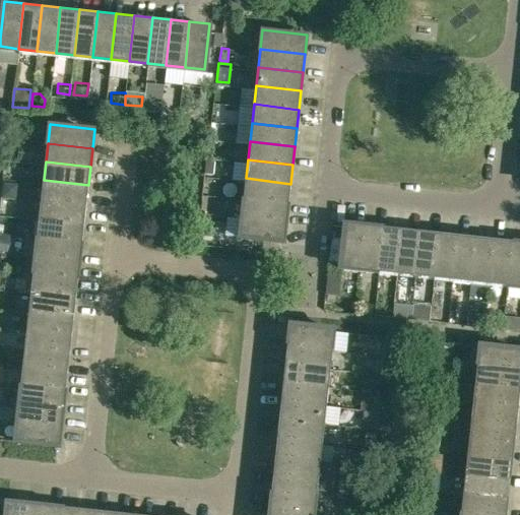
[(246,178),(244,197),(288,202),(290,184),(246,178)]
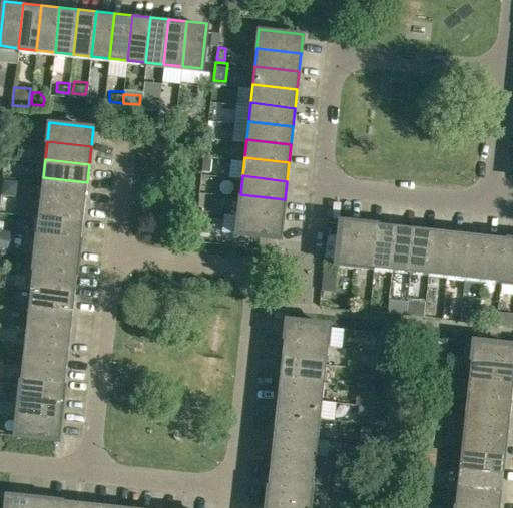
[(41,195),(85,200),(87,182),(43,177),(41,195)]
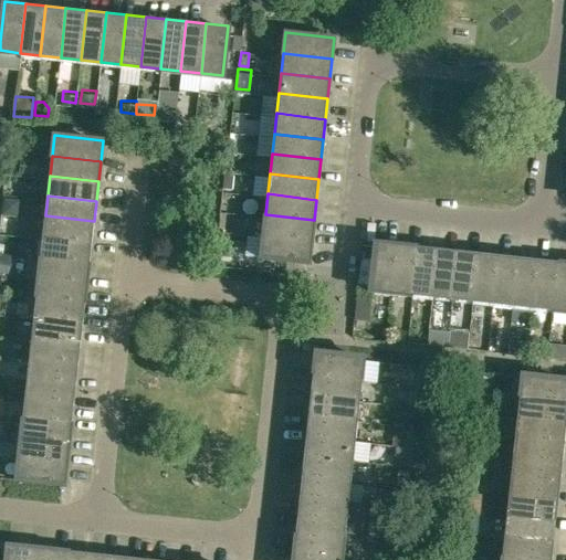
[(265,214),(263,234),(312,240),(314,220),(265,214)]
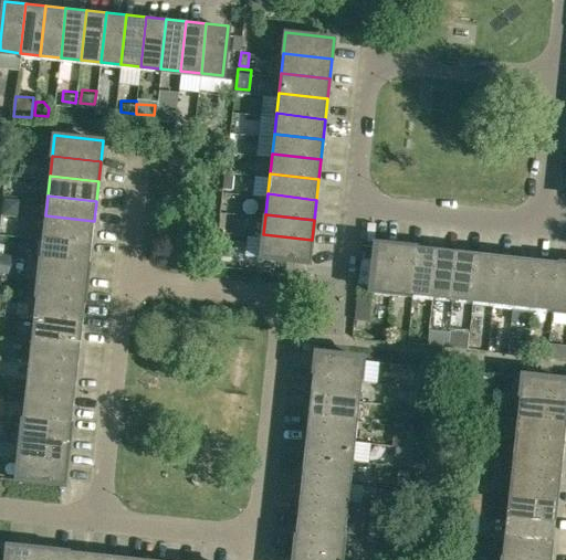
[(92,241),(94,221),(45,215),(43,235),(92,241)]
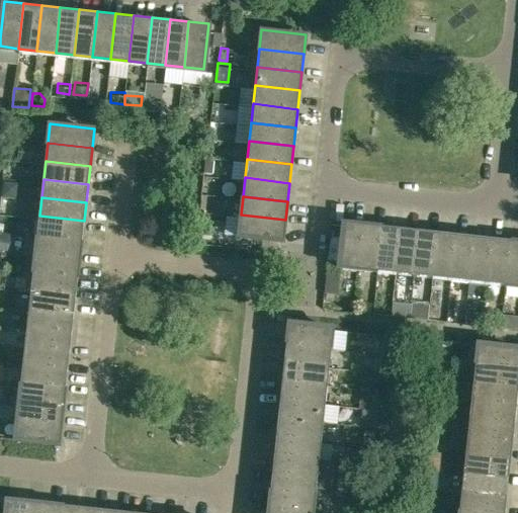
[(239,234),(283,239),(285,220),(241,215),(239,234)]
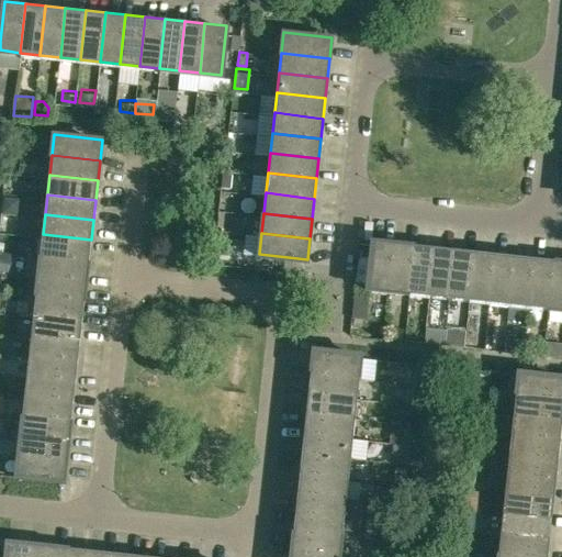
[(89,259),(91,240),(43,234),(41,254),(89,259)]
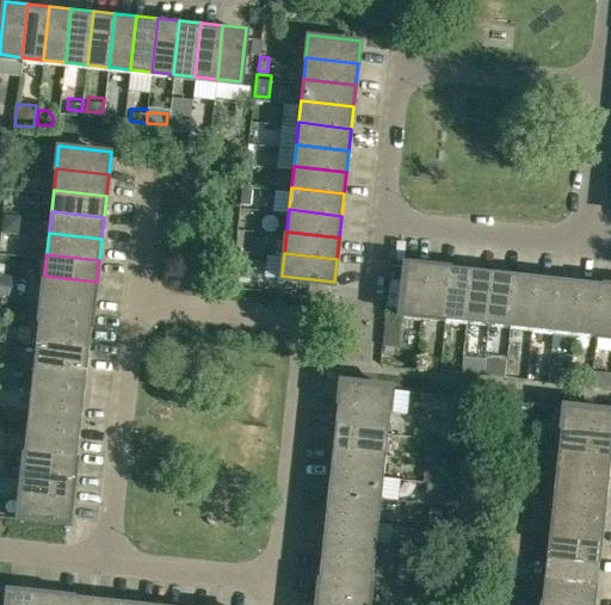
[(400,313),(423,315),(429,261),(406,259),(406,263),(400,313)]
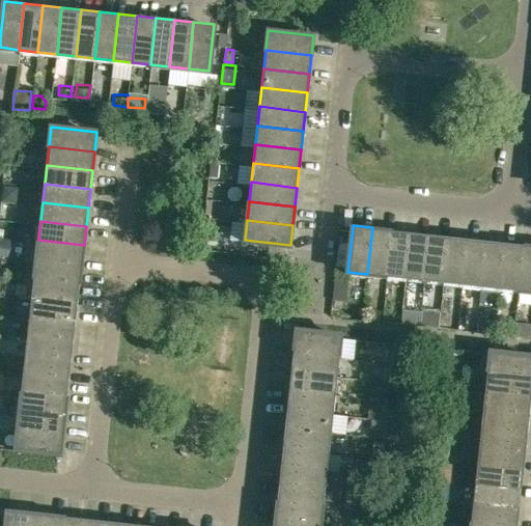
[(367,274),(386,276),(391,229),(372,227),(367,274)]
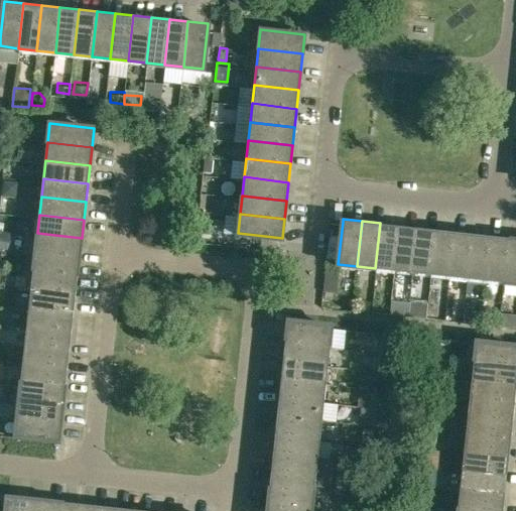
[(380,223),(375,268),(393,270),(398,225),(380,223)]
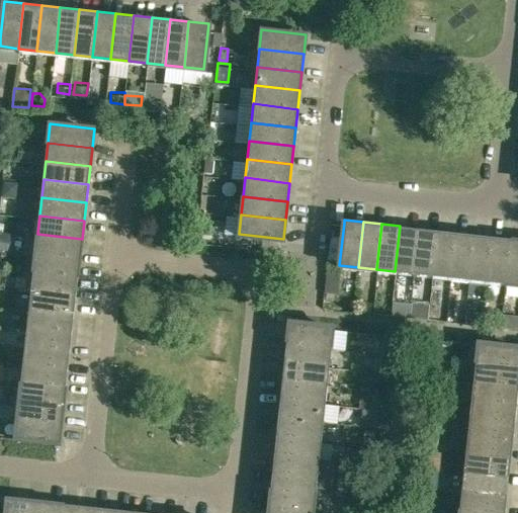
[(395,271),(413,273),(418,228),(400,226),(395,271)]
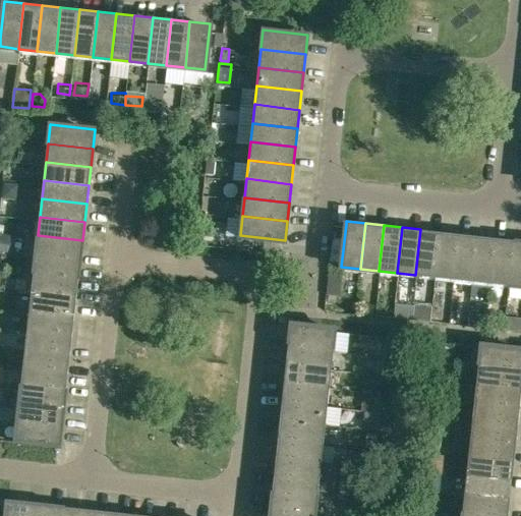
[(415,275),(435,277),(439,231),(420,229),(415,275)]
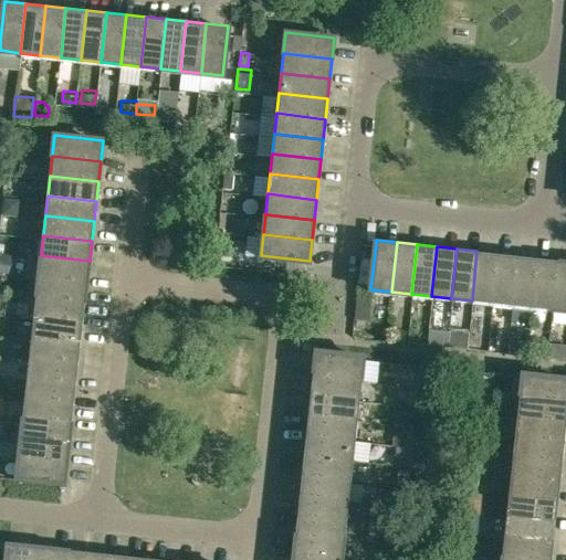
[(477,251),(472,300),(492,303),(498,253),(477,251)]
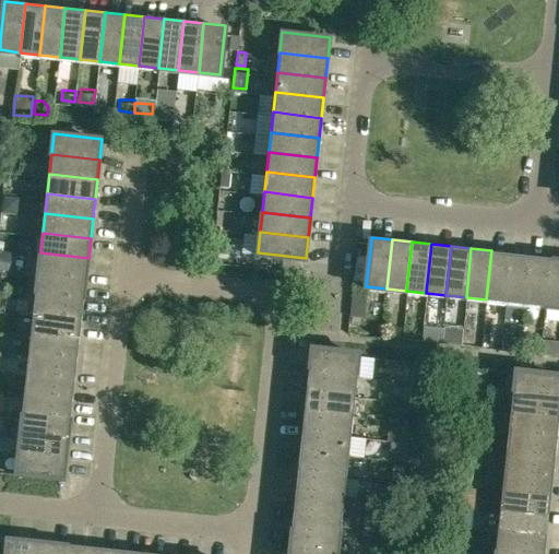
[(486,299),(506,302),(511,252),(491,250),(486,299)]
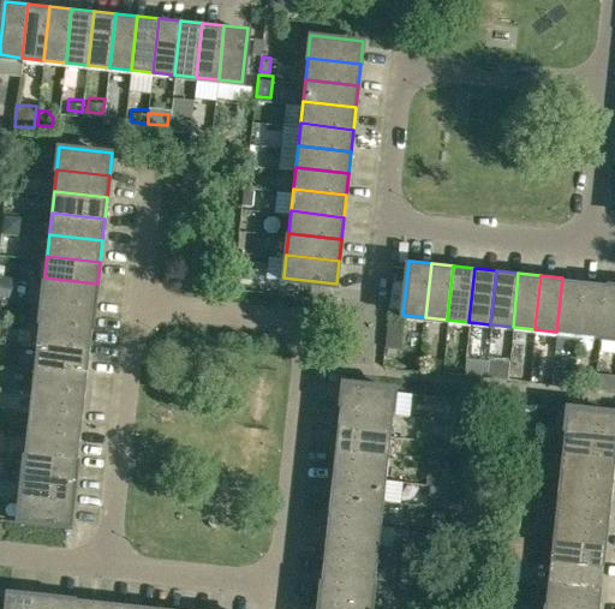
[(42,299),(95,305),(97,284),(45,278),(42,299)]
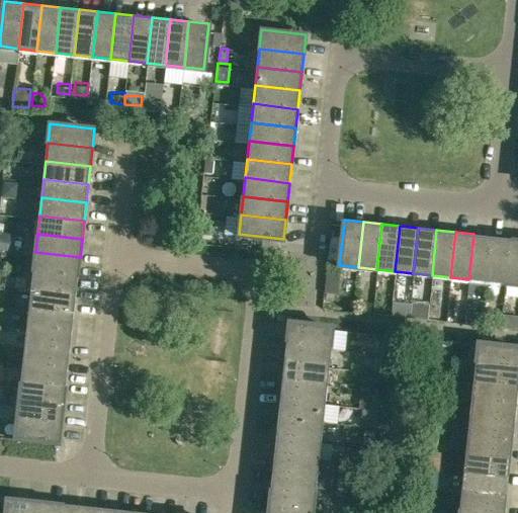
[(473,234),(468,279),(488,281),(493,236),(473,234)]
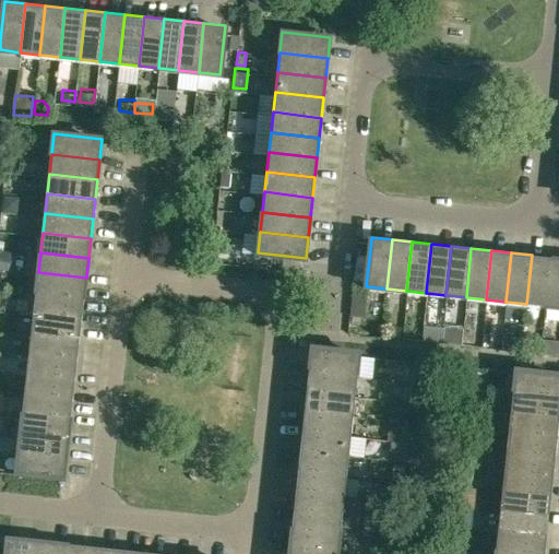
[(526,304),(546,306),(551,257),(532,255),(526,304)]
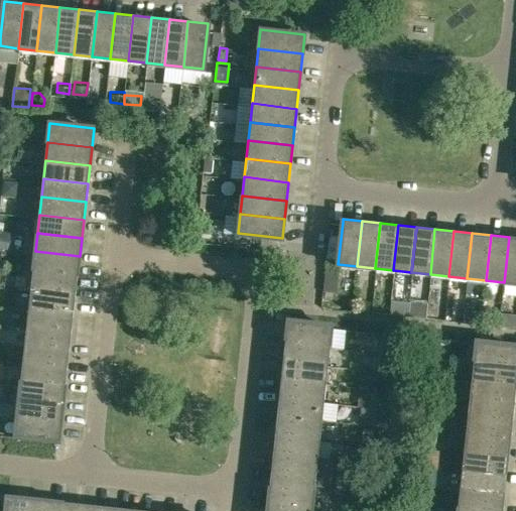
[(515,237),(509,237),(504,282),(515,283),(515,237)]
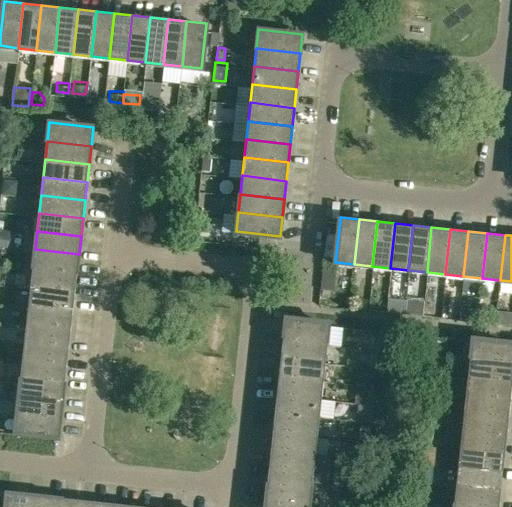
[(77,272),(79,254),(35,249),(33,267),(77,272)]
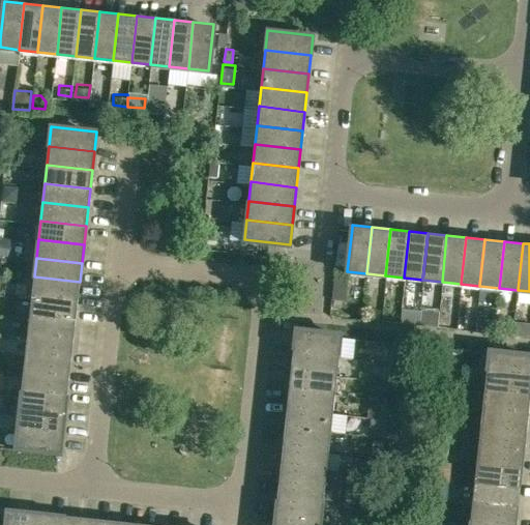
[(78,300),(80,282),(34,276),(32,296),(78,300)]
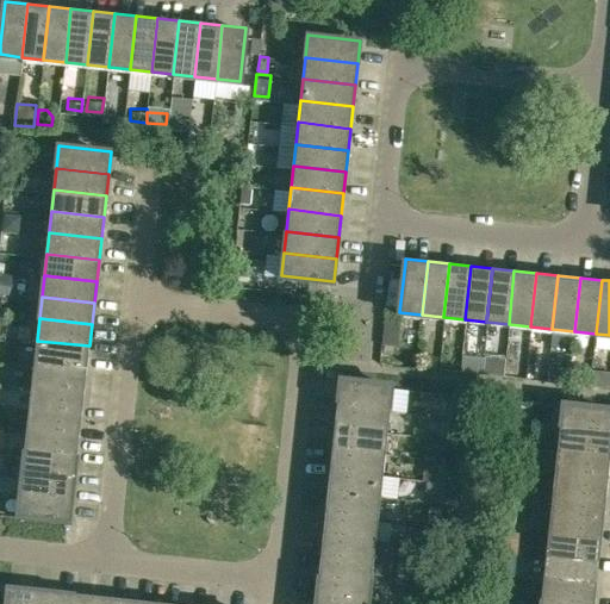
[(87,368),(89,346),(37,341),(35,362),(87,368)]
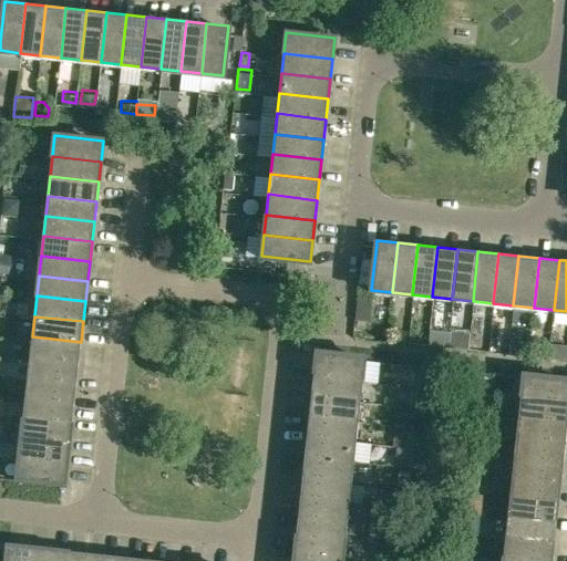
[(428,340),(441,341),(449,342),(450,326),(430,324),(428,340)]
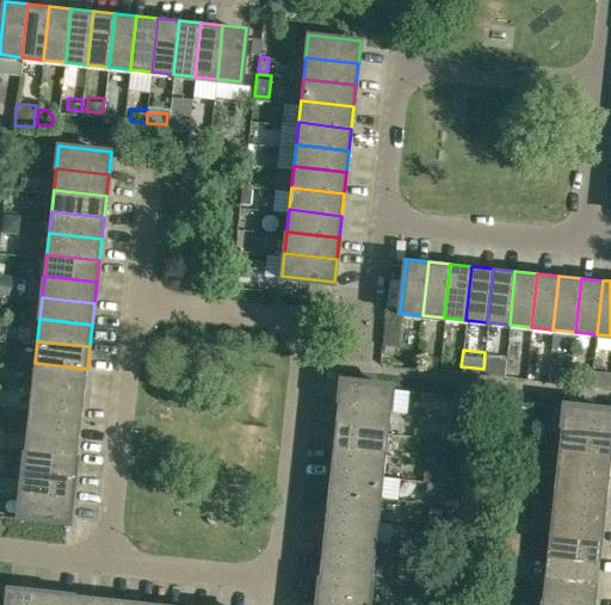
[(483,369),(504,371),(506,355),(485,352),(483,369)]
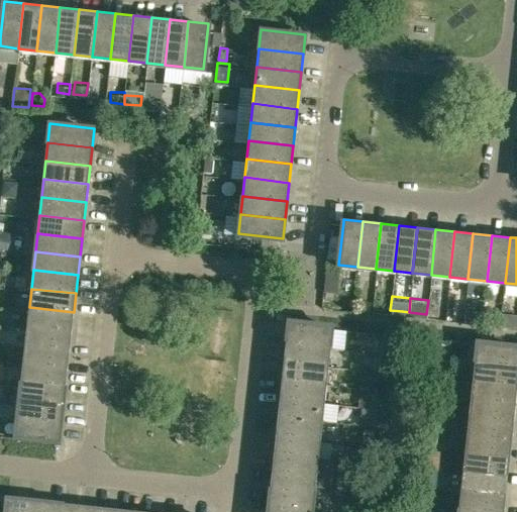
[(467,305),(466,318),(484,320),(485,307),(467,305)]
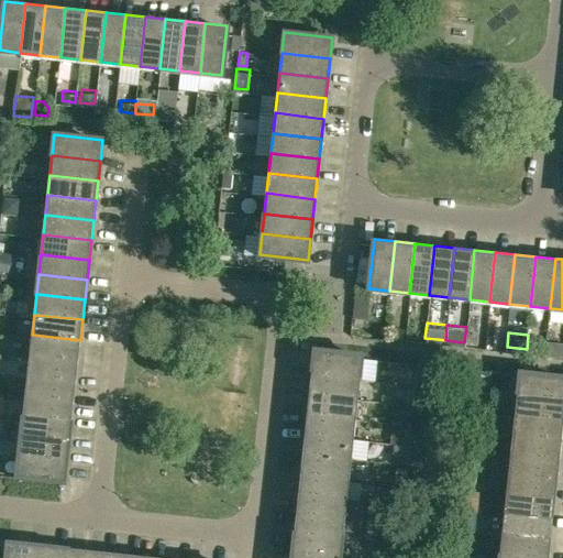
[(80,340),(32,335),(30,354),(78,360),(80,340)]
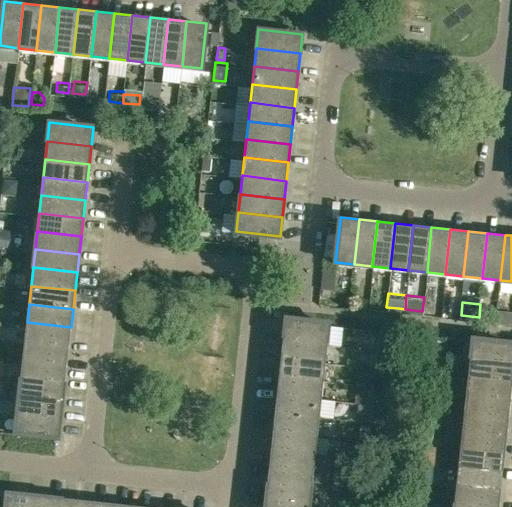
[(329,323),(284,318),(282,337),(327,342),(329,323)]
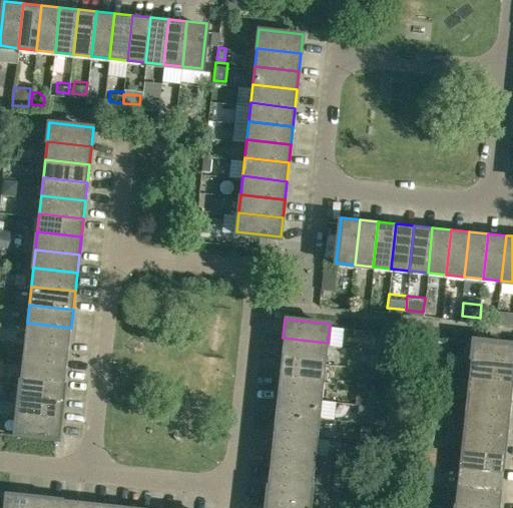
[(69,346),(71,328),(27,323),(25,341),(69,346)]
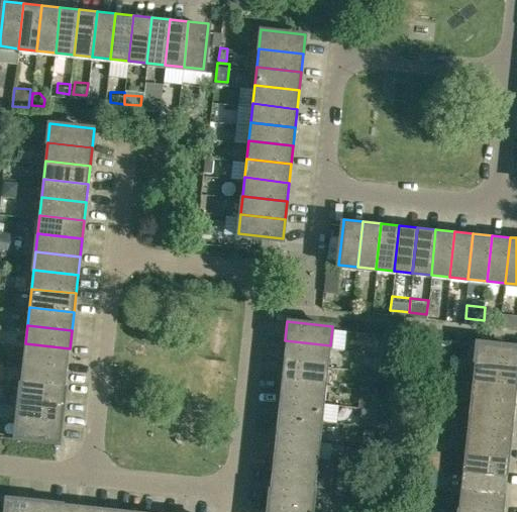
[(285,340),(283,359),(328,364),(330,345),(285,340)]
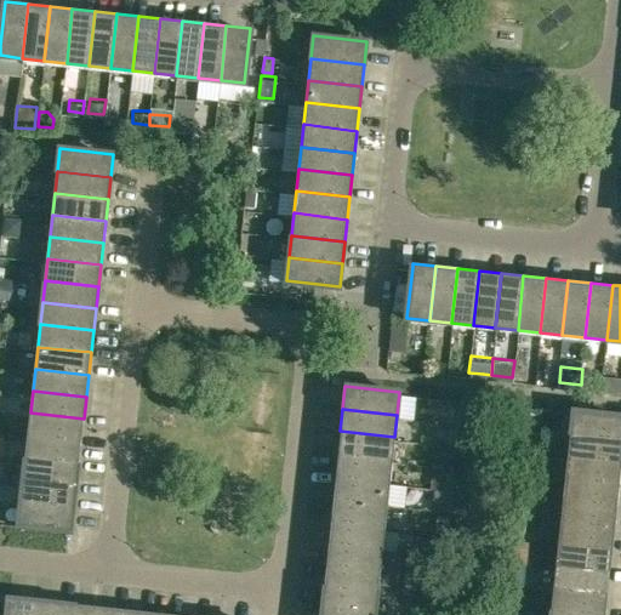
[(620,415),(571,410),(569,432),(620,438),(620,415)]
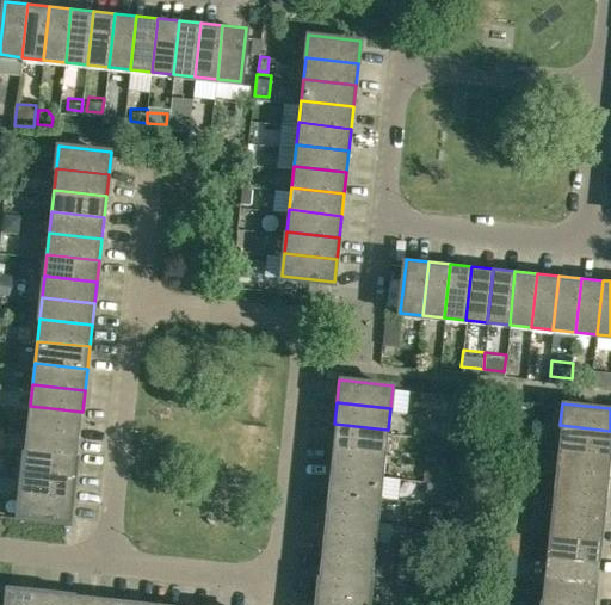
[(80,433),(82,412),(30,406),(28,427),(80,433)]
